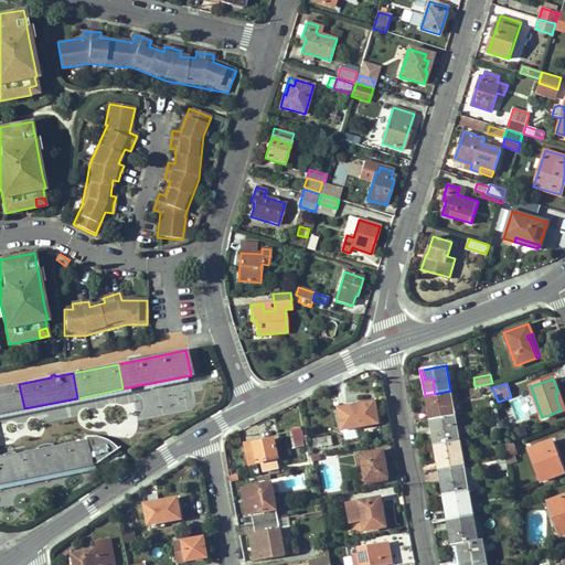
[(0,413),(24,408),(19,384),(0,387),(0,413)]
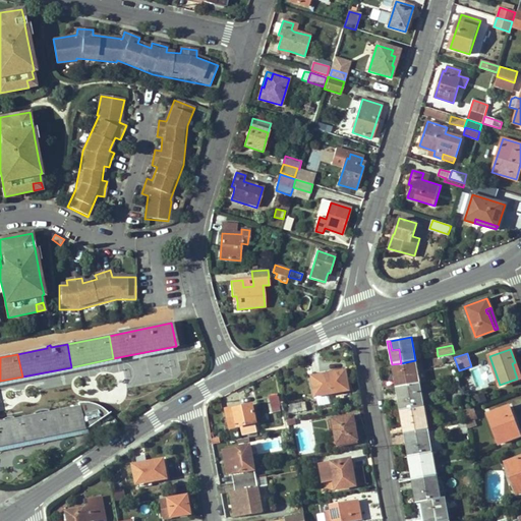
[(437,356),(424,360),(427,369),(440,366),(437,356)]
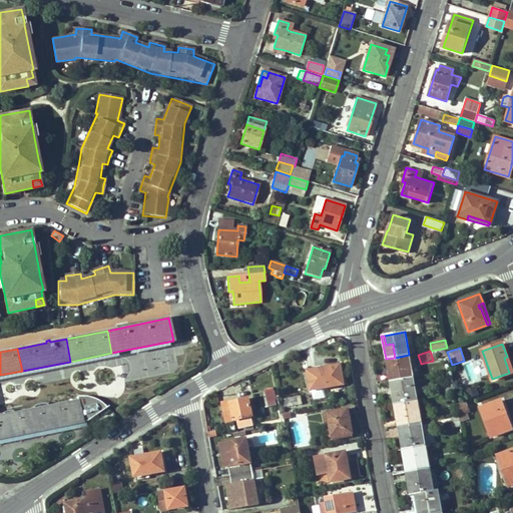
[(392,381),(413,378),(409,355),(395,358),(397,371),(390,372),(392,381)]
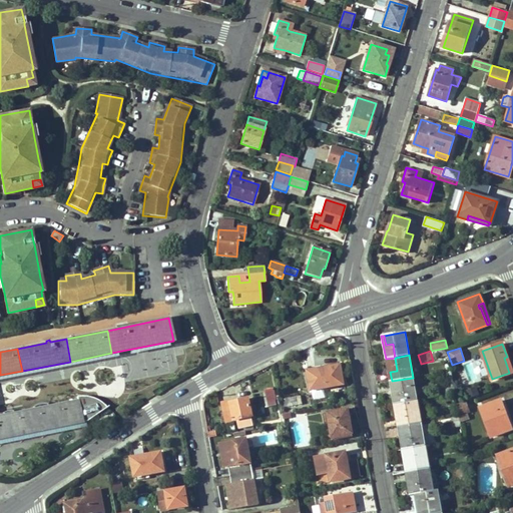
[(507,357),(504,358),(509,373),(512,371),(512,362),(511,356),(507,357)]
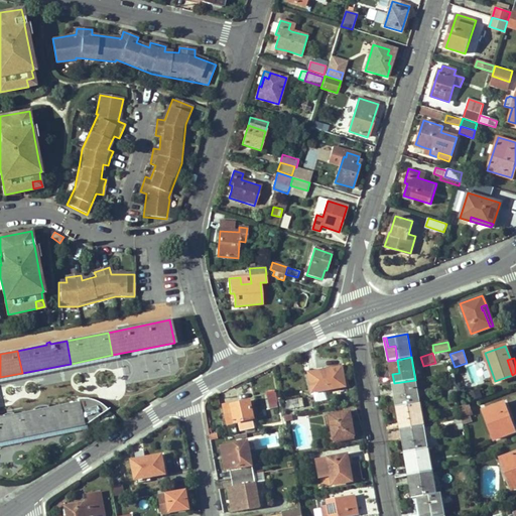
[(392,384),(394,383),(392,374),(399,373),(397,360),(388,361),(392,384)]
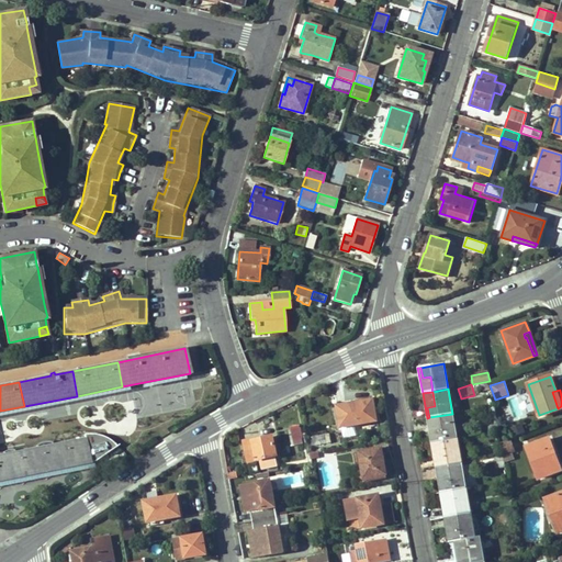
[(374,412),(372,401),(337,406),(340,427),(379,420),(378,411),(374,412)]
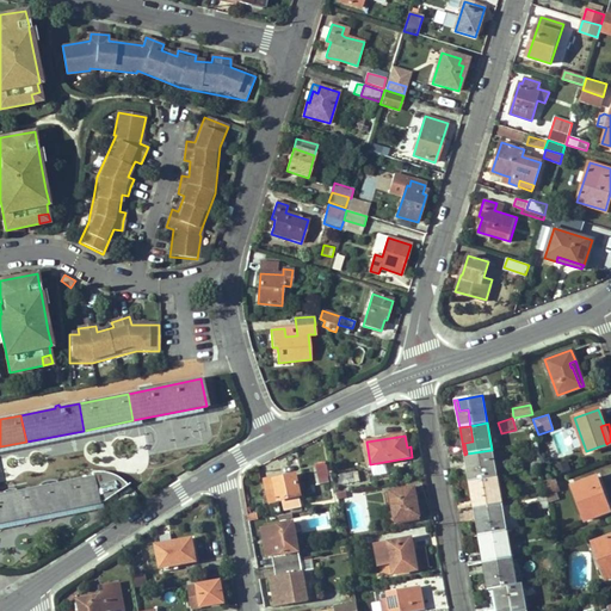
[(495,468),(493,456),(492,450),(467,454),(469,466),(477,464),(480,480),(497,476),(495,468)]
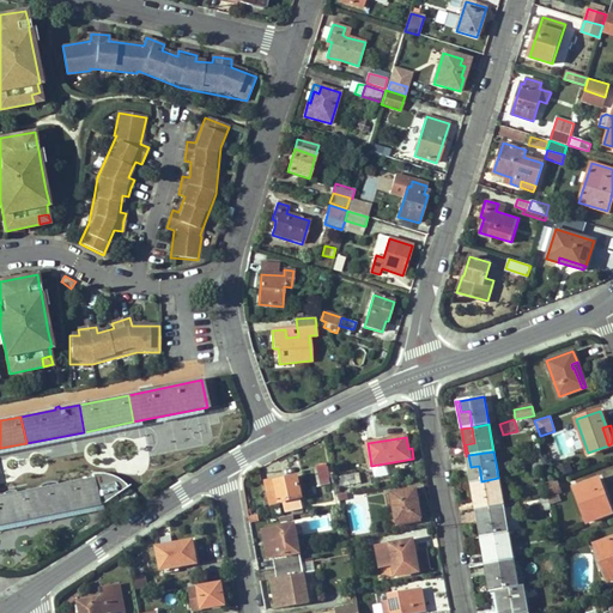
[(471,483),(481,481),(479,466),(471,467),(468,455),(466,456),(471,483)]
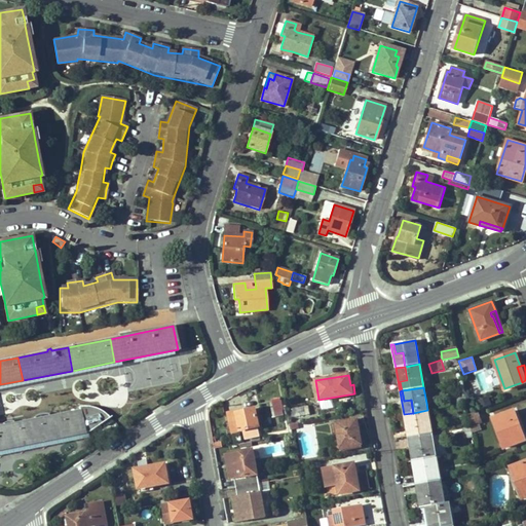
[(280,398),(270,400),(274,416),(285,414),(280,398)]
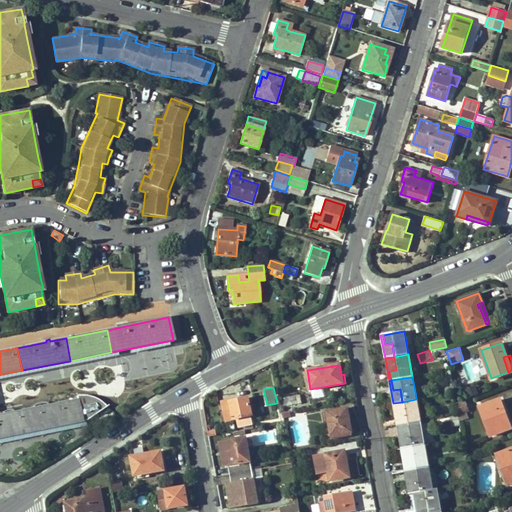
[(299,395),(284,398),(286,406),(301,403),(299,395)]
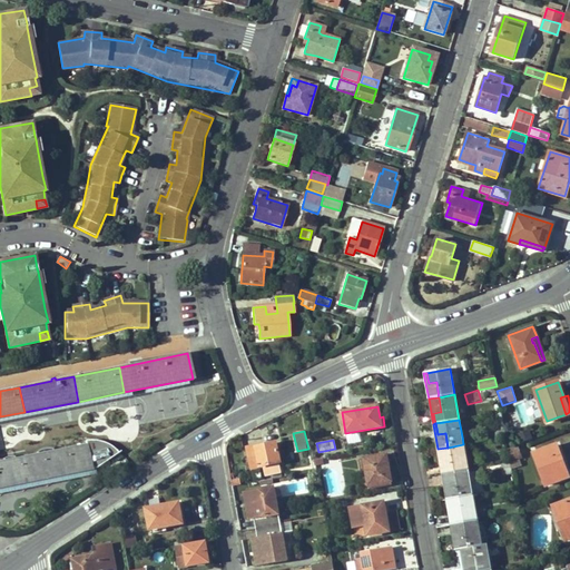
[(0,487),(91,469),(87,443),(0,460),(0,487)]
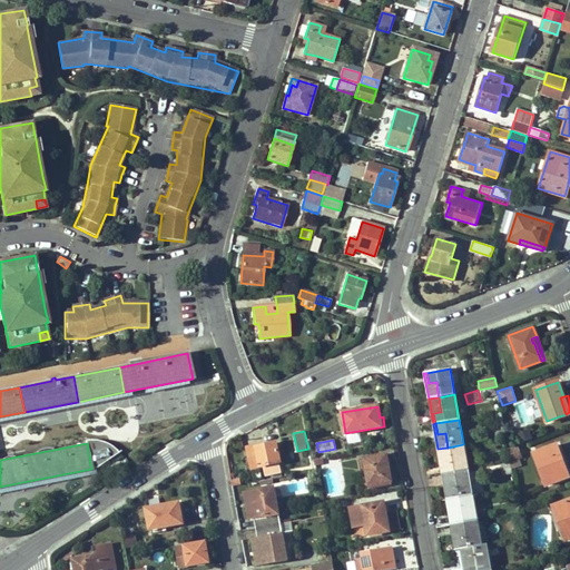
[(257,448),(247,450),(253,470),(281,463),(276,444),(257,449),(257,448)]
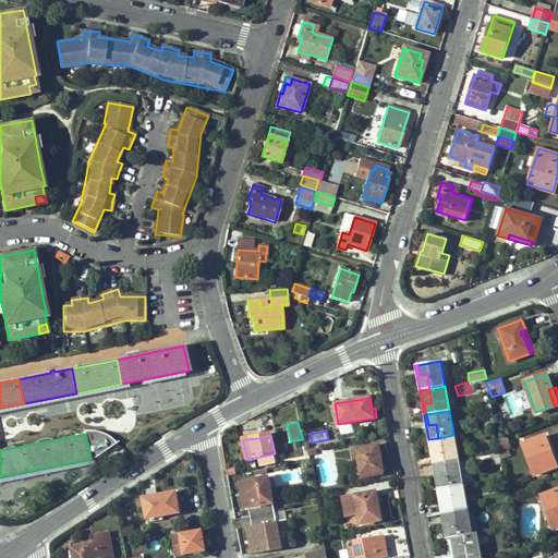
[(438,438),(428,439),(431,451),(433,450),(435,464),(458,460),(453,435),(438,438)]
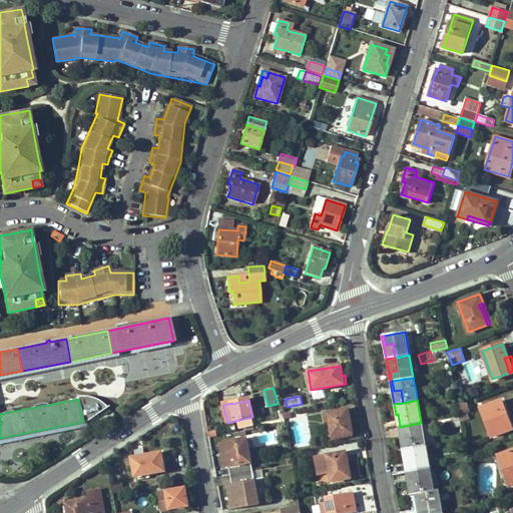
[(458,414),(469,411),(466,401),(456,404),(458,414)]
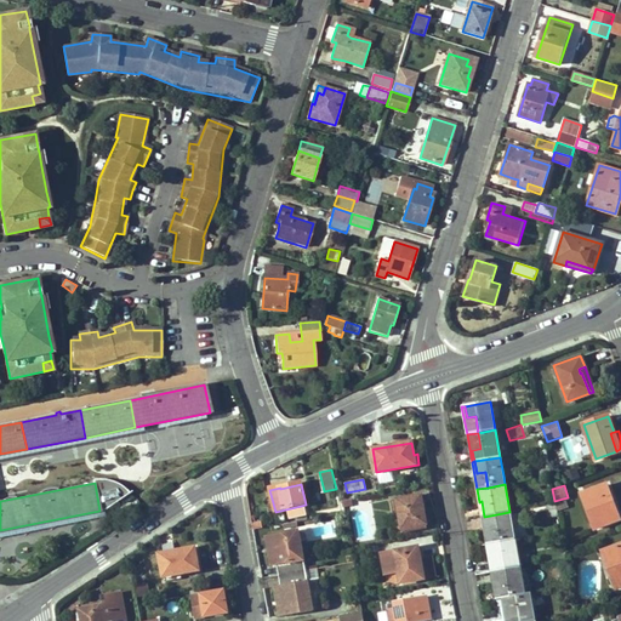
[(605,485),(581,494),(594,529),(615,522),(609,503),(611,503),(605,485)]
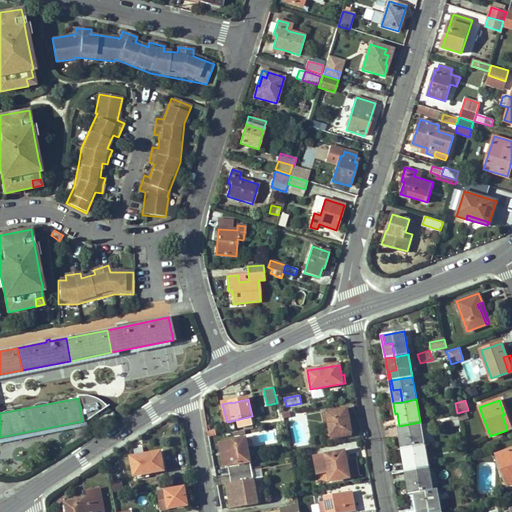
[(347,408),(327,412),(329,423),(332,438),(352,434),(347,408)]
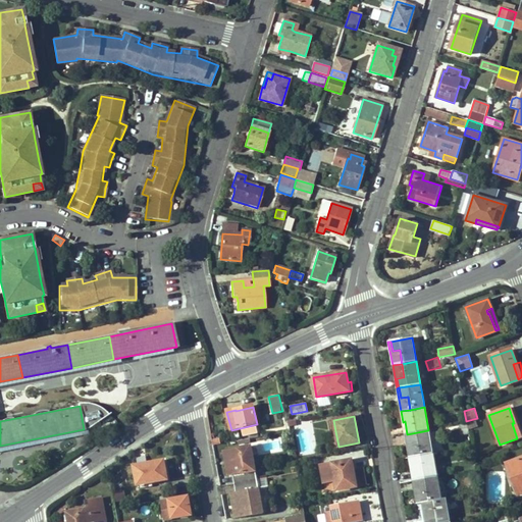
[(514,423),(512,423),(517,438),(521,435),(521,433),(518,421),(514,423)]
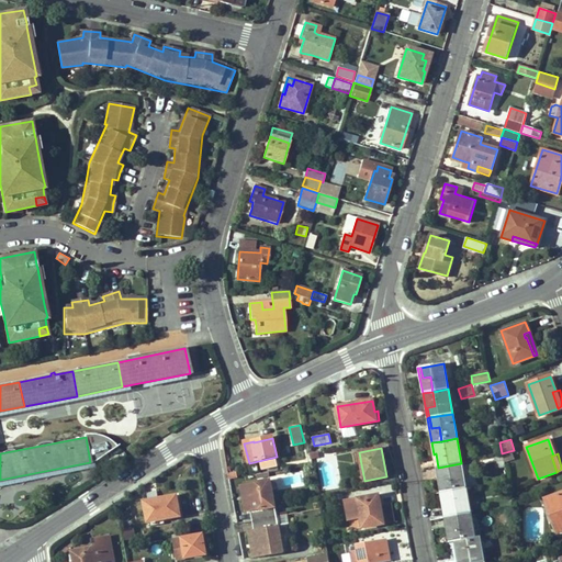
[(438,468),(440,481),(438,482),(440,493),(450,491),(465,489),(461,463),(438,468)]
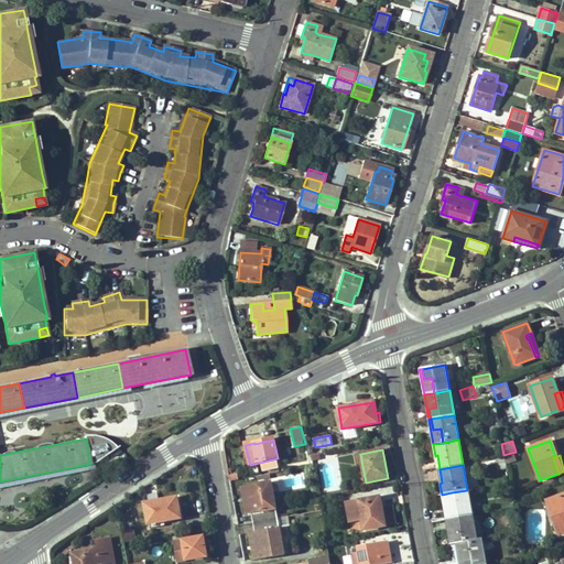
[(247,487),(251,513),(252,513),(255,523),(279,519),(271,483),(247,487)]
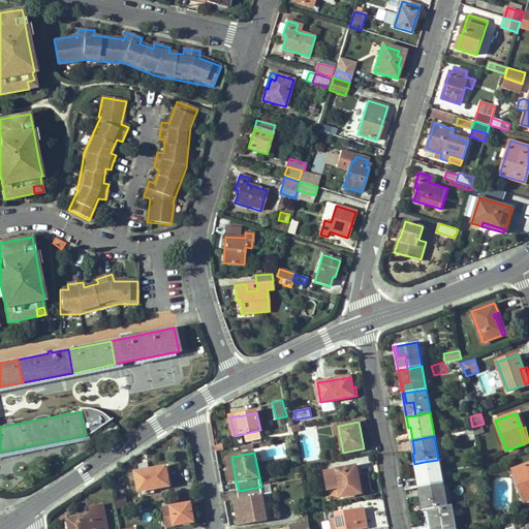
[(422,487),(443,483),(438,460),(424,462),(427,476),(419,477),(422,487)]
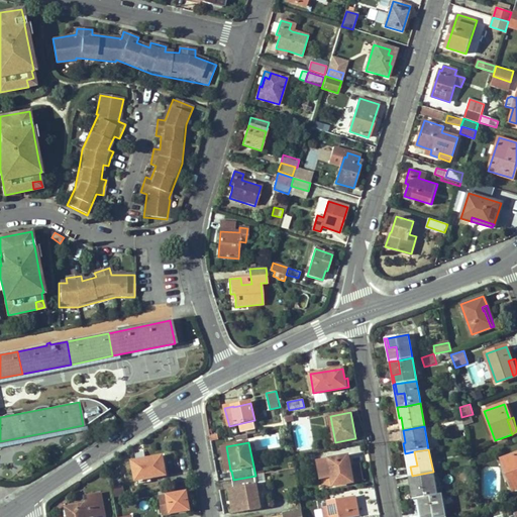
[(409,476),(412,476),(410,467),(417,466),(414,451),(405,453),(409,476)]
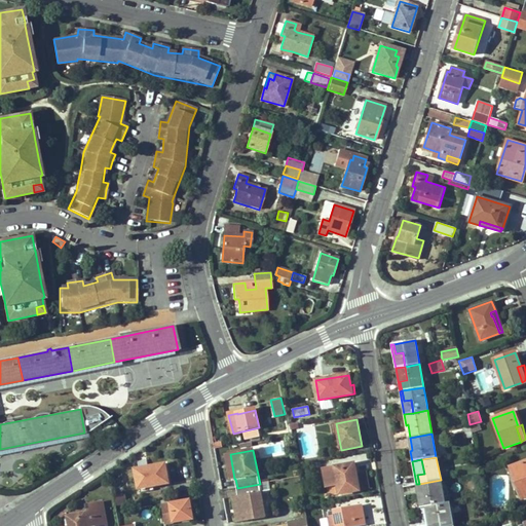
[(525,496),(525,461),(511,467),(522,498),(525,496)]
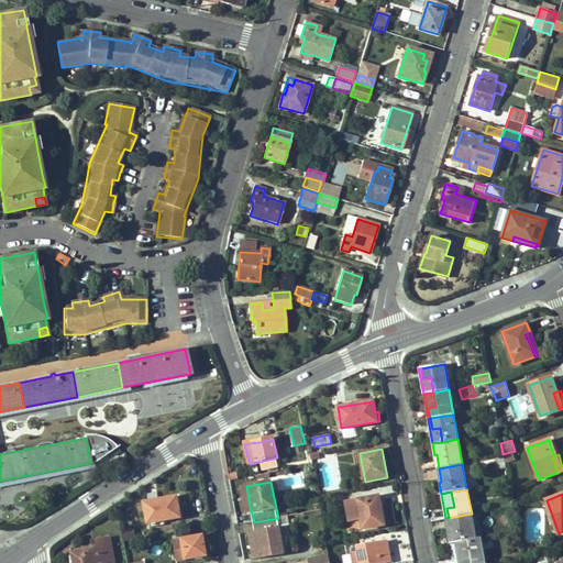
[(381,508),(379,496),(344,501),(349,520),(361,518),(363,529),(395,523),(392,506),(381,508)]
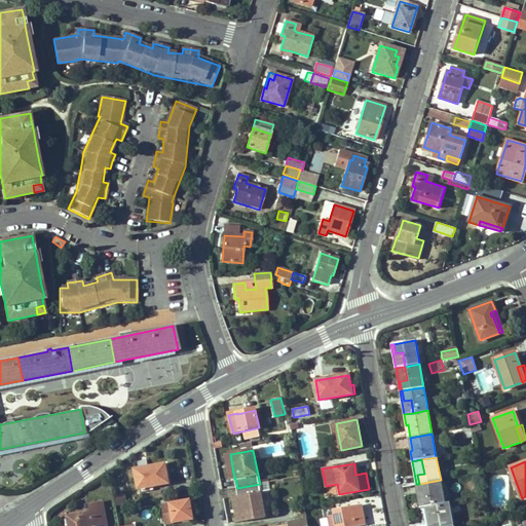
[(135,470),(139,488),(140,488),(153,486),(168,483),(165,464),(135,470)]
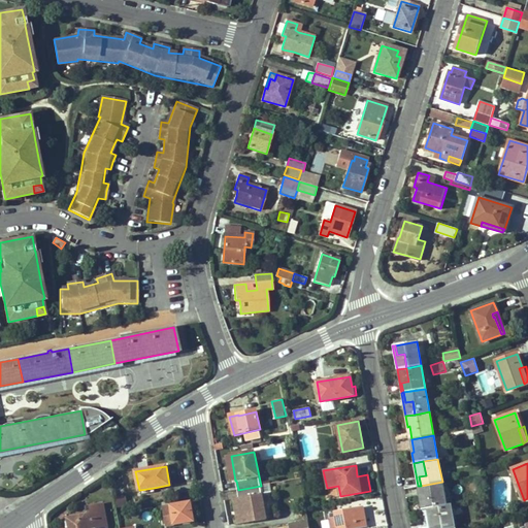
[(422,496),(429,495),(432,508),(436,507),(447,505),(442,482),(421,486),(422,496)]
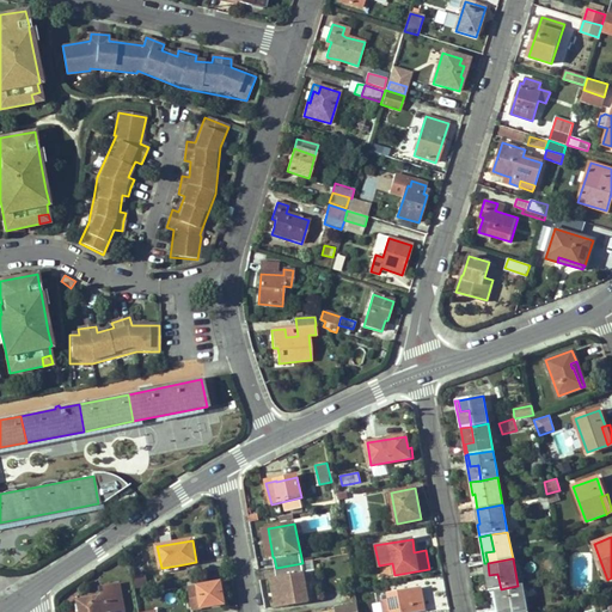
[(281,607),(308,603),(303,563),(276,568),(277,577),(276,577),(281,607)]
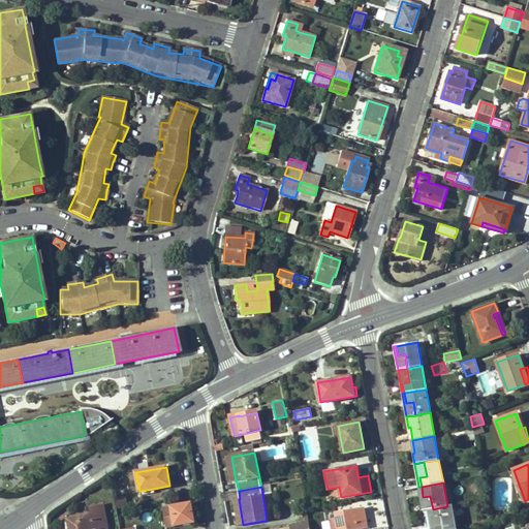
[(422,487),(418,487),(423,510),(428,510),(433,509),(430,496),(423,497),(422,487)]
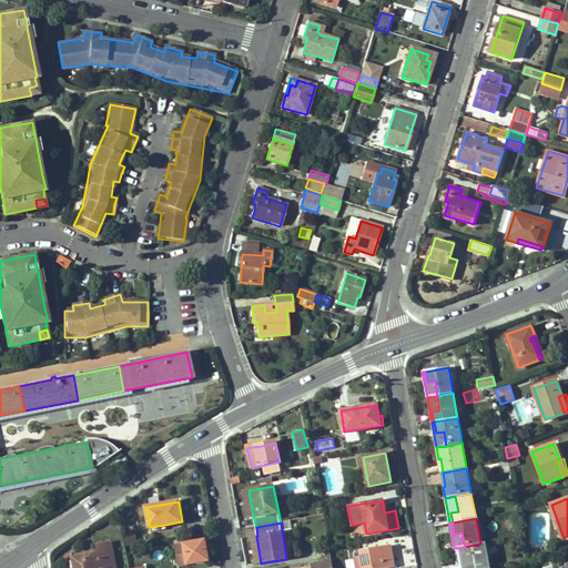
[(124,544),(135,543),(135,534),(123,535),(124,544)]
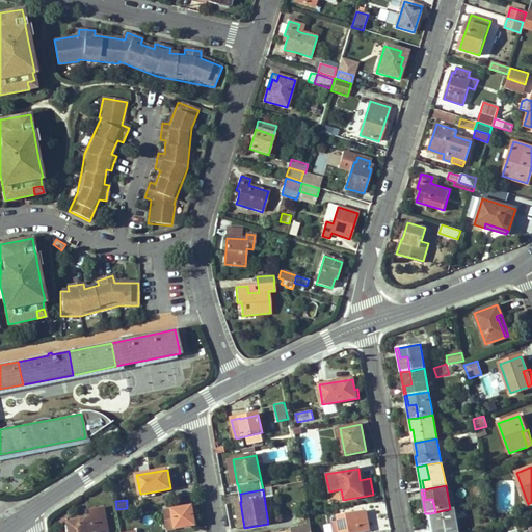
[(194,526),(191,507),(165,511),(168,530),(194,526)]
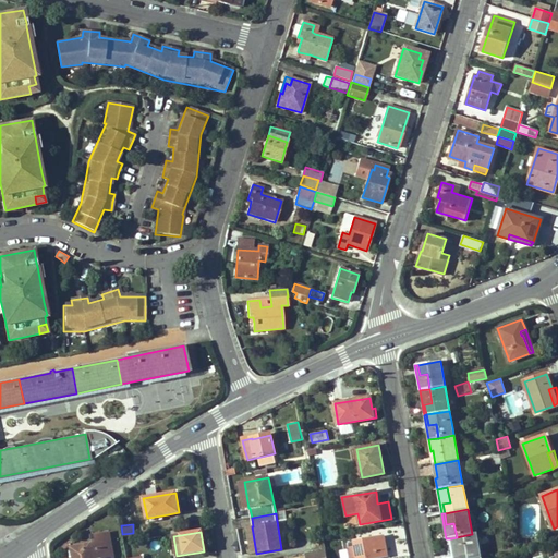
[(461,536),(464,550),(453,552),(453,557),(476,557),(482,557),(477,533),(472,534),(461,536)]
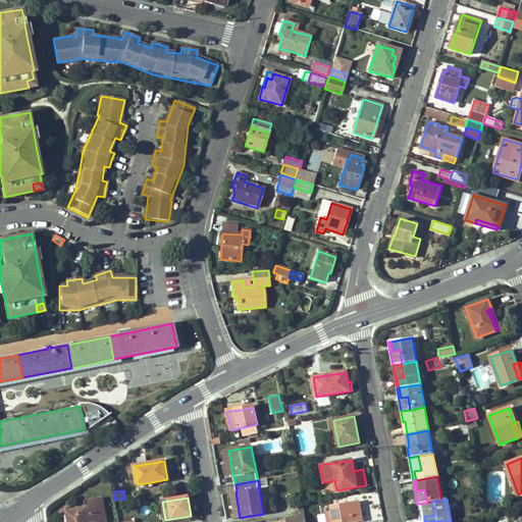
[(68,521),(102,521),(105,521),(101,500),(86,503),(88,510),(67,513),(68,521)]
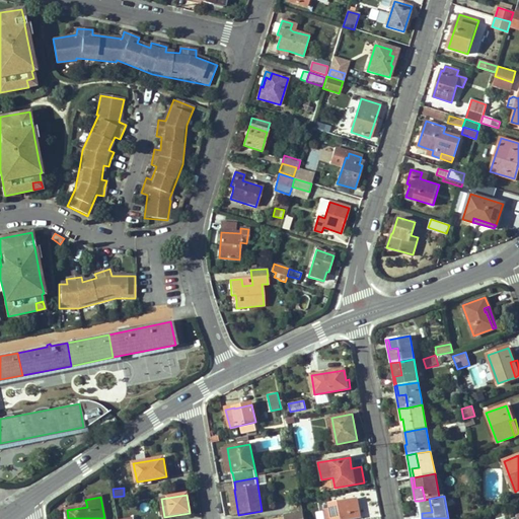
[(420,501),(422,513),(432,512),(429,499),(425,500),(420,501)]
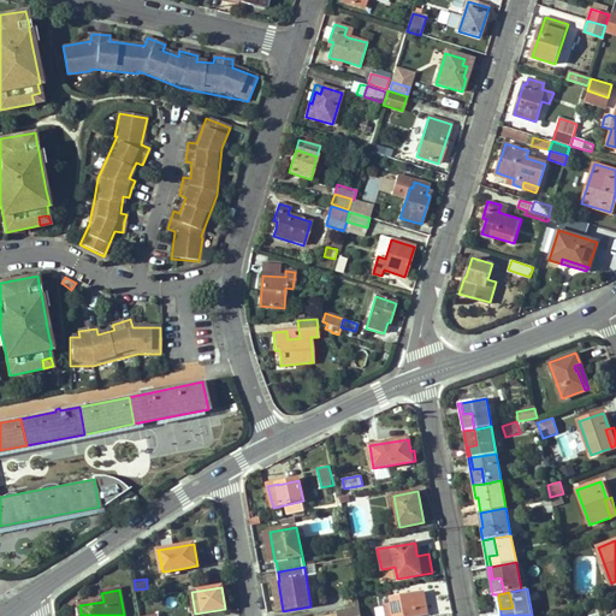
[(383,599),(385,615),(412,615),(426,614),(422,593),(383,599)]
